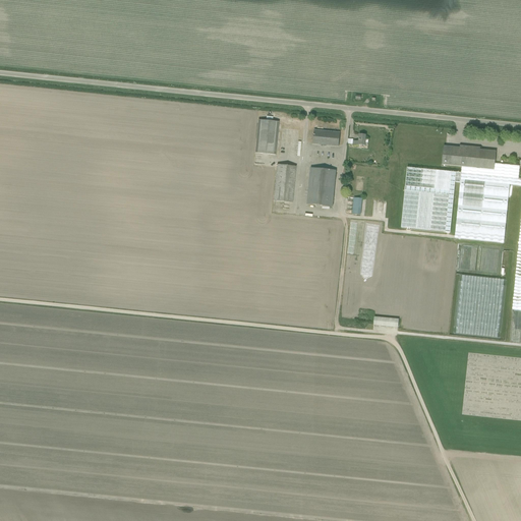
[(276,156),(279,122),(258,120),(255,154),(276,156)]
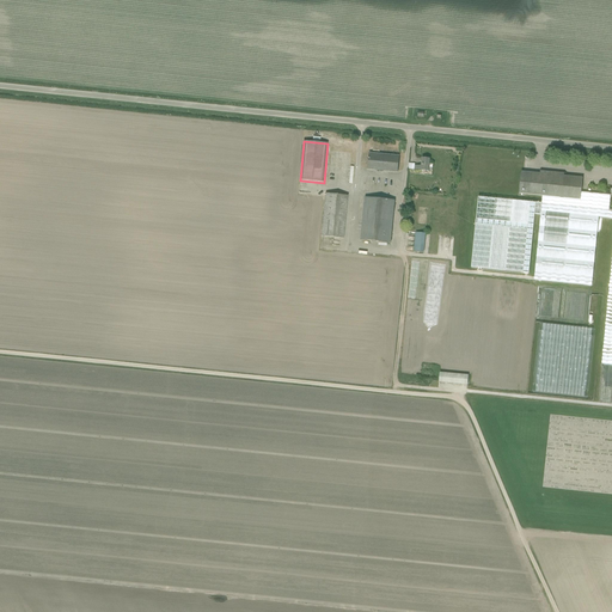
[(381,172),(381,171),(398,172),(399,157),(369,153),(368,170),(379,171),(379,172),(381,172)]
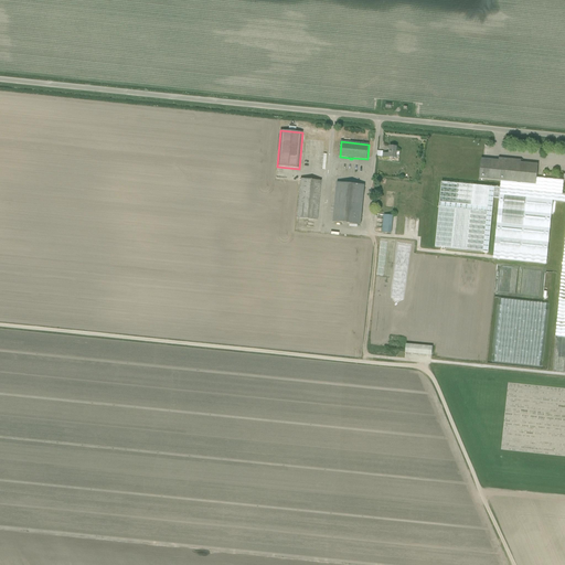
[(397,147),(390,147),(388,153),(383,153),(383,157),(396,158),(397,147)]
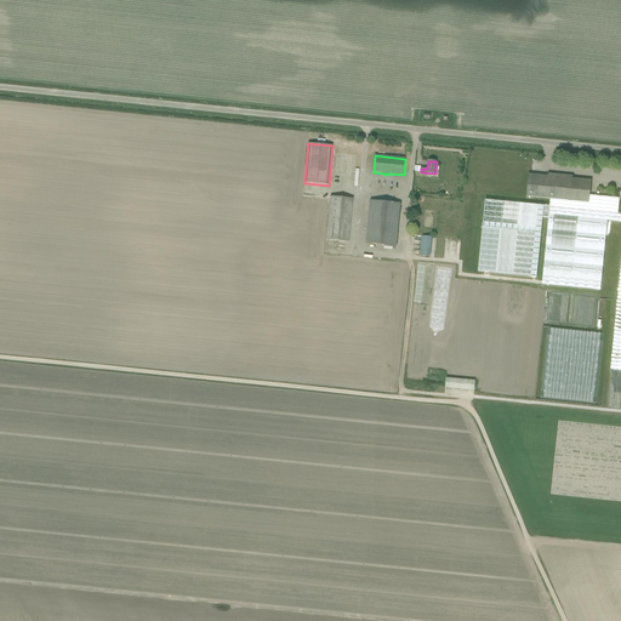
[(536,278),(542,218),(548,218),(542,285),(600,290),(608,221),(617,222),(617,214),(619,199),(590,195),(591,181),(573,180),(573,177),(548,175),(548,176),(529,175),(527,197),(551,199),(550,206),(545,206),(525,205),(485,200),(478,272),(536,278)]
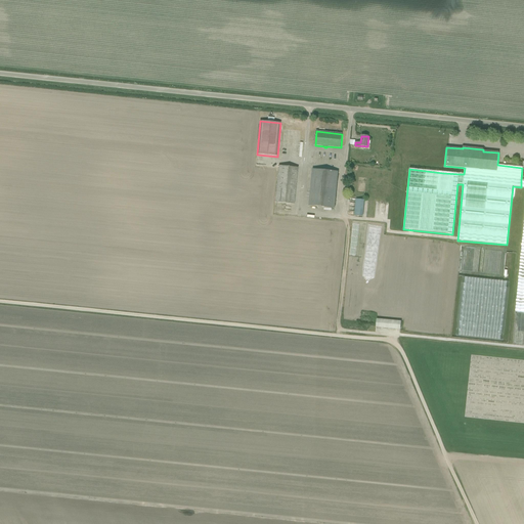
[(278,169),(275,203),(294,205),(298,168),(278,166),(278,169)]
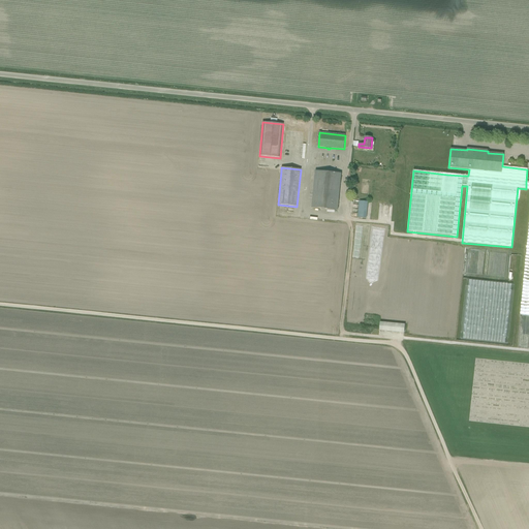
[(338,210),(341,174),(315,172),(312,208),(338,210)]
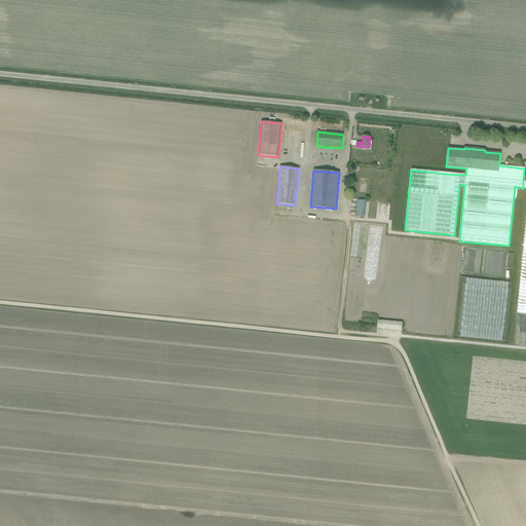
[(525,181),(523,181),(523,188),(525,188),(525,221),(517,312),(525,313),(525,181)]
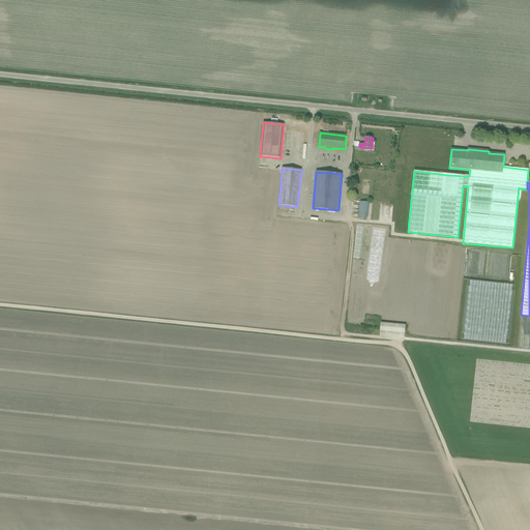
[(366,219),(369,203),(354,201),(353,217),(366,219)]
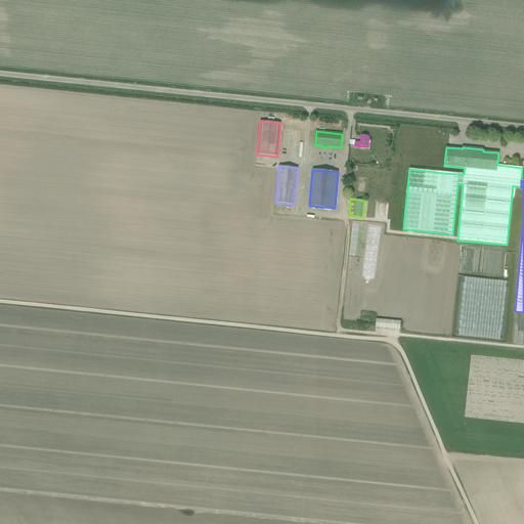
[(400,331),(401,322),(377,319),(376,329),(400,331)]
